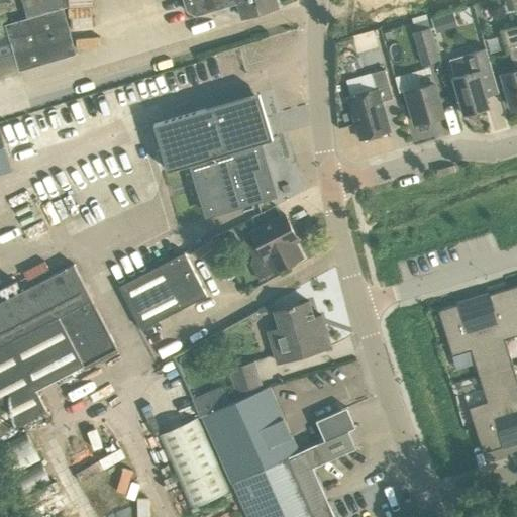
[(0,172),(12,169),(0,125),(0,79),(20,74),(20,72),(77,55),(65,8),(62,0),(22,0),(28,18),(5,24),(6,25),(0,26),(0,434),(49,408),(38,388),(118,345),(75,260),(0,300),(0,172)]
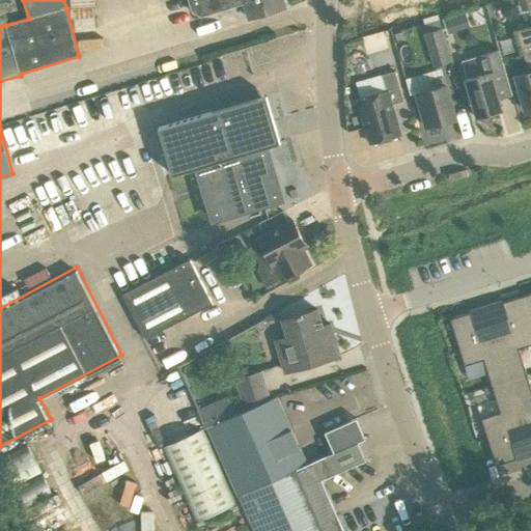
[(282,0),(188,0),(192,11),(201,17),(246,3),(250,18),(285,7),(282,0)]
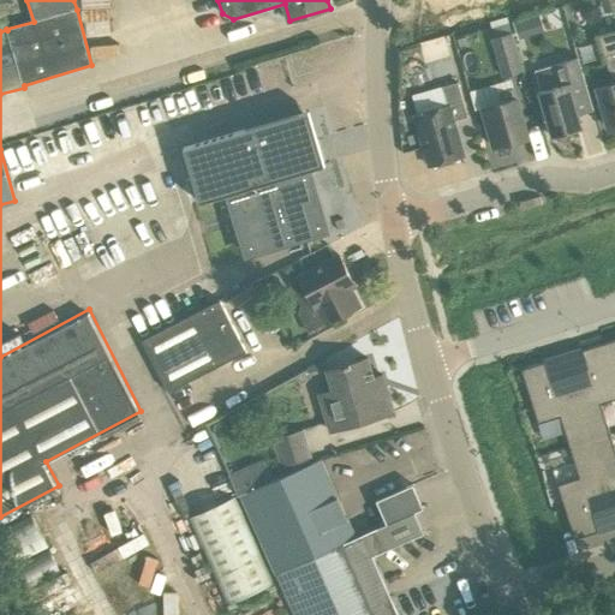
[(467,0),(473,25),(518,13),(513,0),(467,0)]
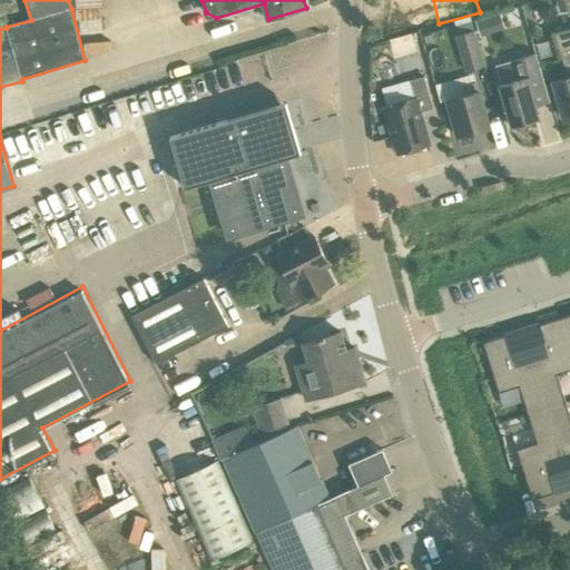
[(569,0),(557,0),(561,12),(569,9),(569,0)]
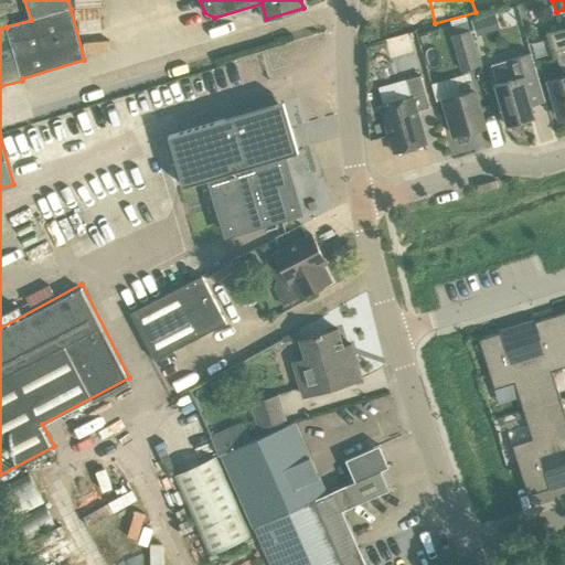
[(450,20),(456,35),(470,31),(466,16),(450,20)]
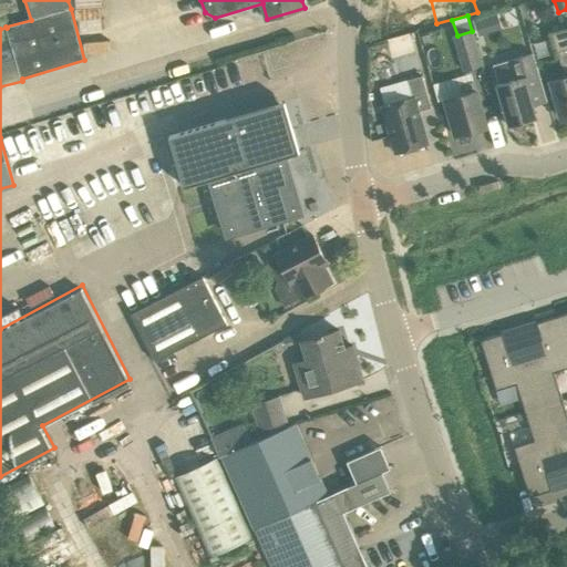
[(485,16),(473,20),(478,37),(491,32),(485,16)]
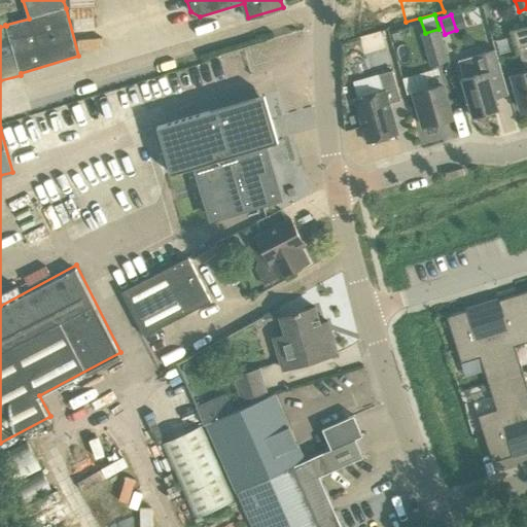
[(521,41),(526,39),(526,26),(518,29),(521,41)]
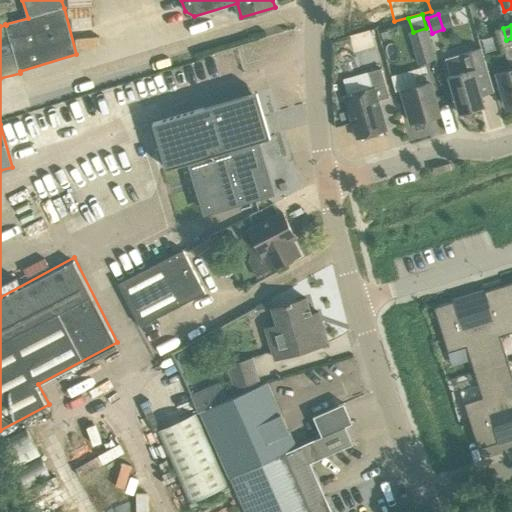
[(413,32),(410,32),(419,63),(436,58),(427,27),(426,28),(413,32)]
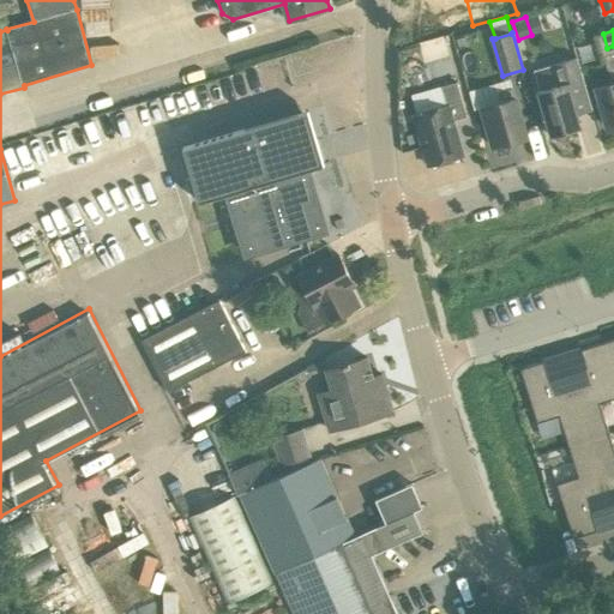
[(425,59),(451,53),(446,35),(421,41),(425,59)]
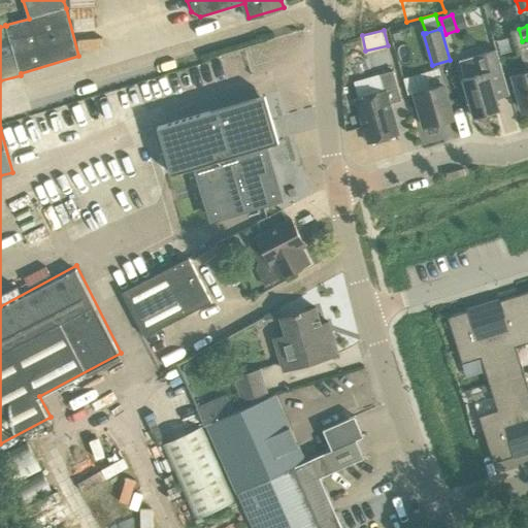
[(527,44),(520,47),(526,71),(513,75),(522,109),(527,106),(527,44)]
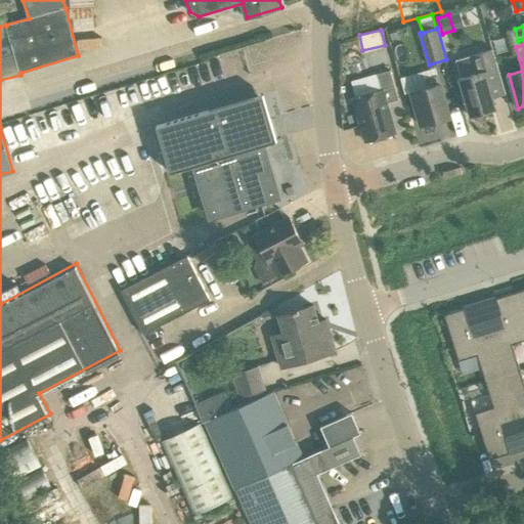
[(493,48),(472,55),(477,73),(460,78),(472,117),(496,108),(493,97),(507,93),(493,48)]
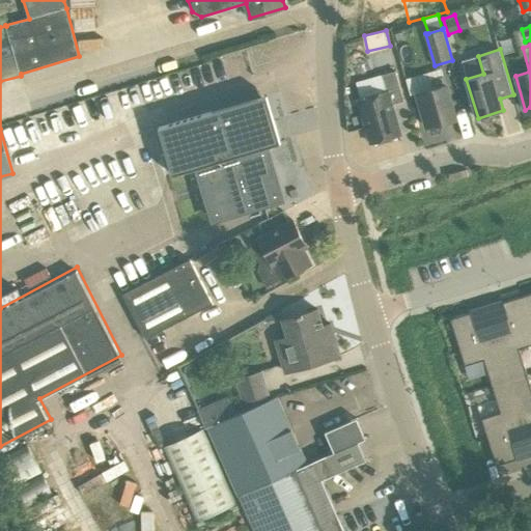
[(442,68),(406,79),(411,94),(418,92),(427,128),(456,119),(442,68)]
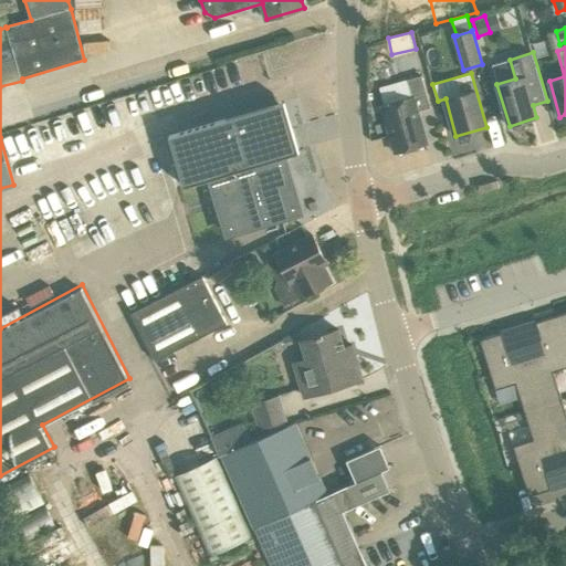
[(418,112),(431,107),(422,75),(380,87),(385,105),(383,105),(396,153),(427,144),(418,112)]
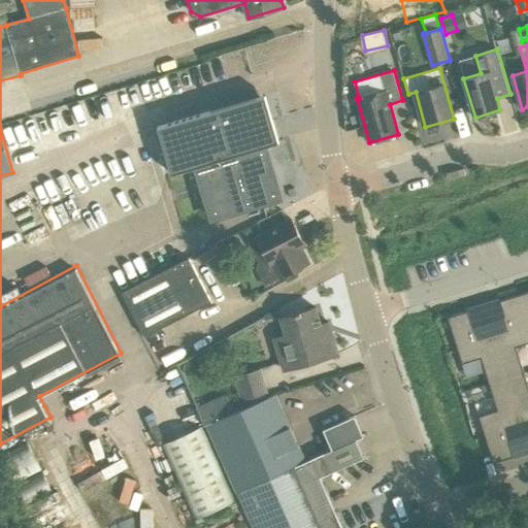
[(260,124),(268,122),(261,97),(210,111),(221,147),(196,155),(216,220),(283,200),(260,124)]
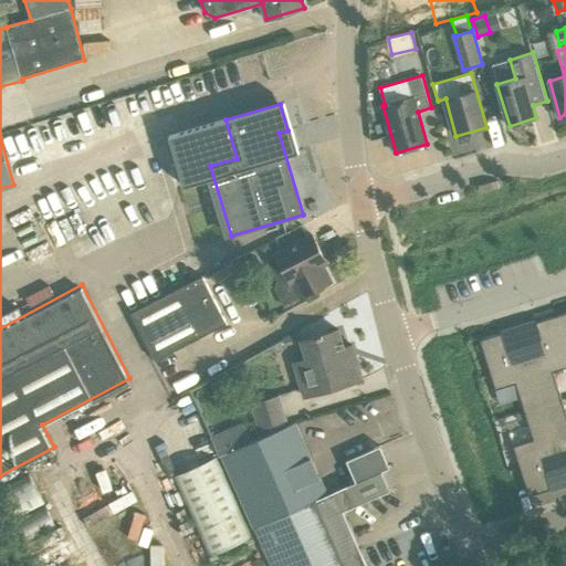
[(323,264),(325,264),(317,250),(321,249),(313,234),(275,253),(276,254),(266,259),(278,281),(275,289),(285,308),(301,300),(302,297),(332,282),(323,264)]
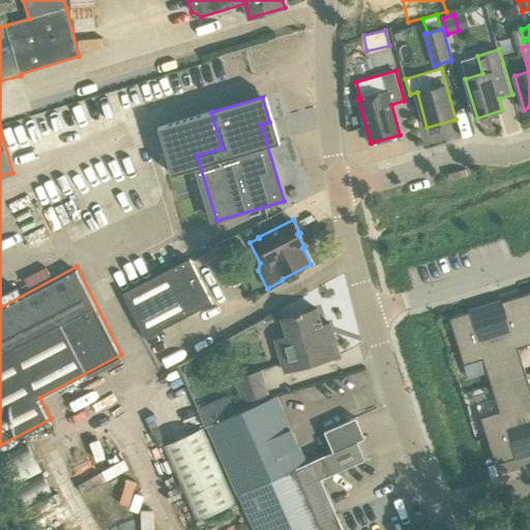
[(240,240),(228,247),(233,259),(246,252),(240,240)]
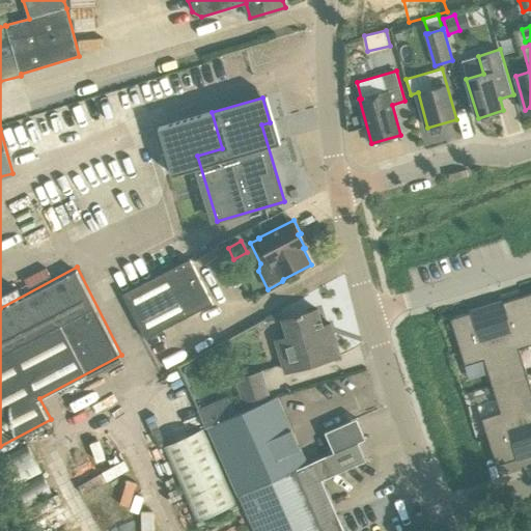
[(192,257),(124,290),(146,335),(214,302),(192,257)]
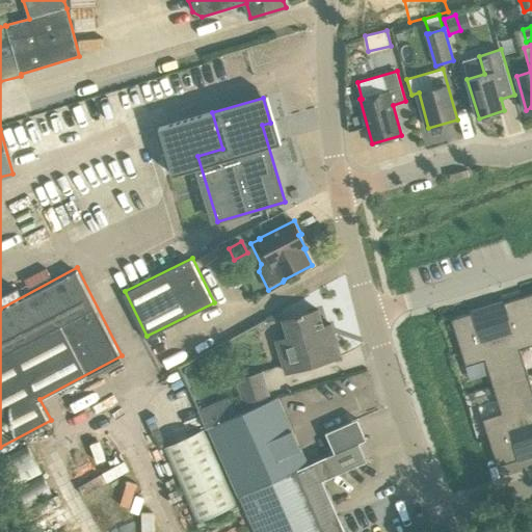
[(508,318),(493,323),(511,381),(528,376),(520,349),(531,345),(531,323),(524,297),(504,303),(508,318)]
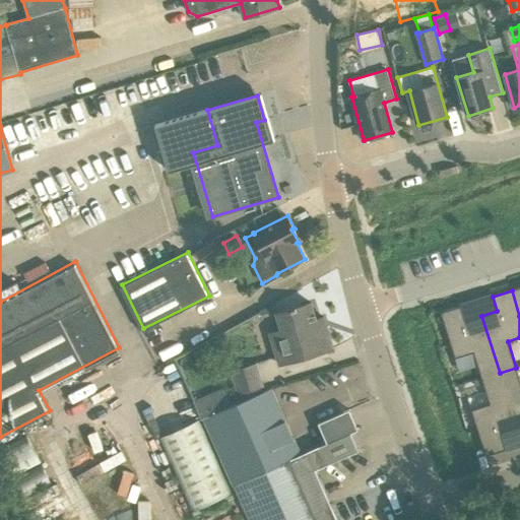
[(328,329),(320,332),(311,303),(277,313),(282,330),(271,333),(279,365),(333,348),(328,329)]
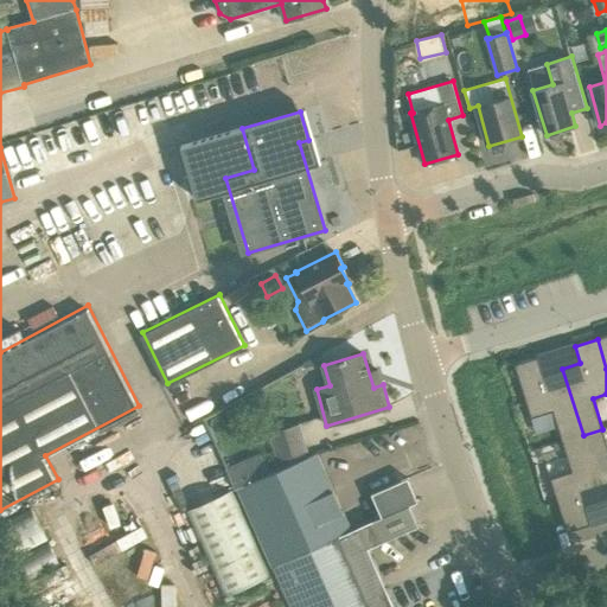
[(583,435),(562,369),(543,375),(538,357),(515,365),(532,419),(554,411),(563,441),(583,435)]
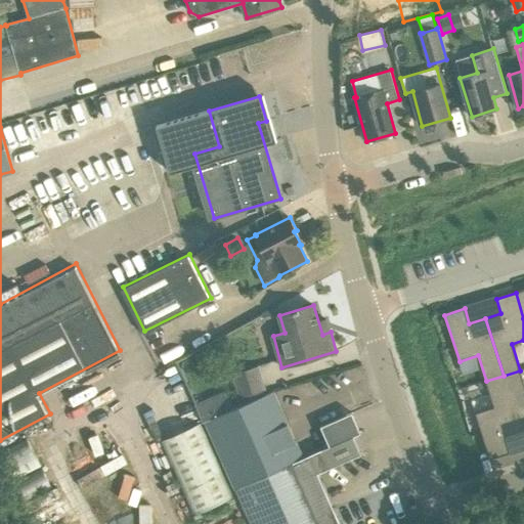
[(270,333),(281,330),(277,315),(267,317),(270,333)]
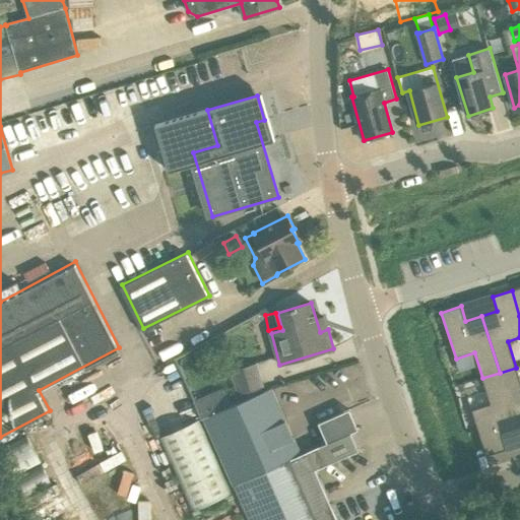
[(257,363),(231,371),(241,401),(265,391),(257,363)]
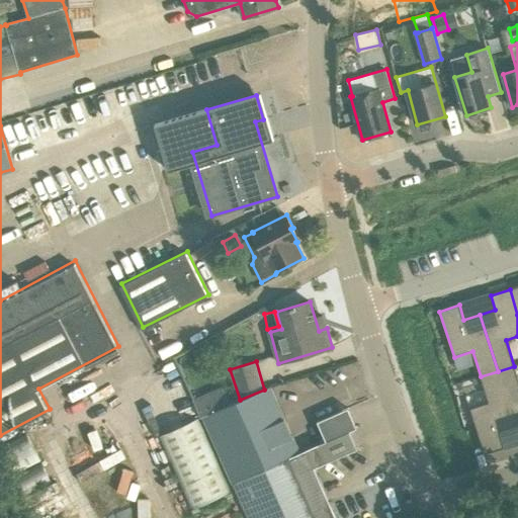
[(517,376),(514,366),(498,371),(515,428),(517,427),(517,376)]
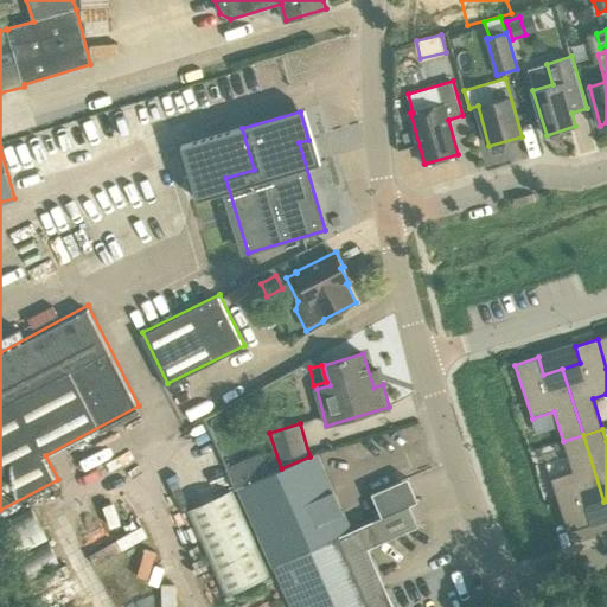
[(586,508),(604,502),(583,435),(563,441),(573,472),(551,478),(568,531),(590,524),(586,508)]
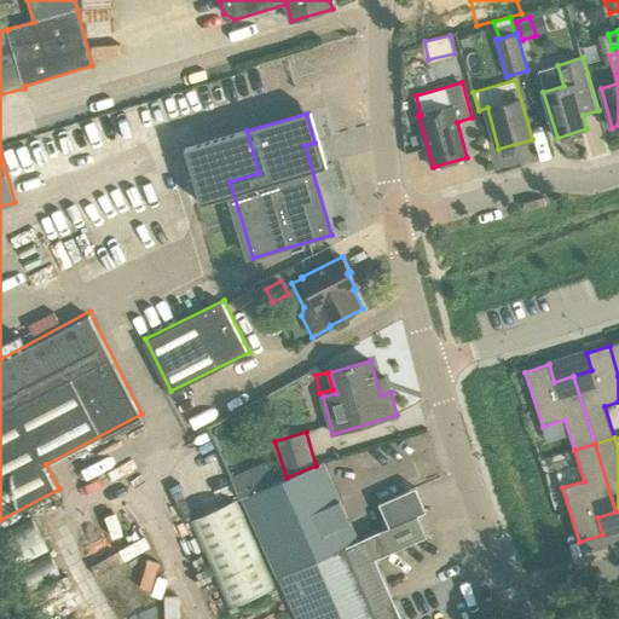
[(239,499),(242,498),(275,482),(266,462),(230,478),(239,499)]
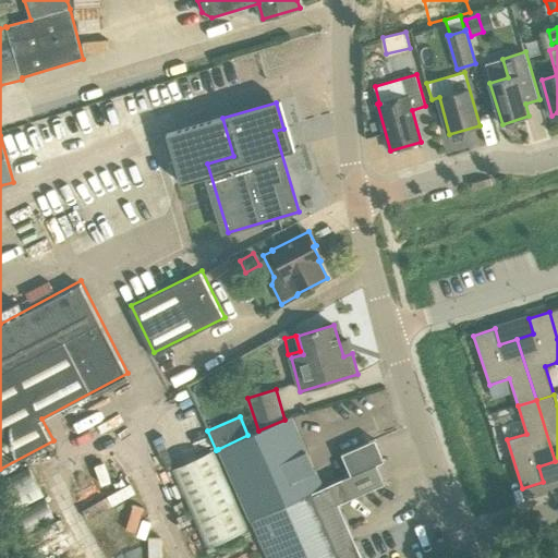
[(291,416),(284,420),(258,431),(247,435),(218,449),(250,520),(323,487),(291,416)]
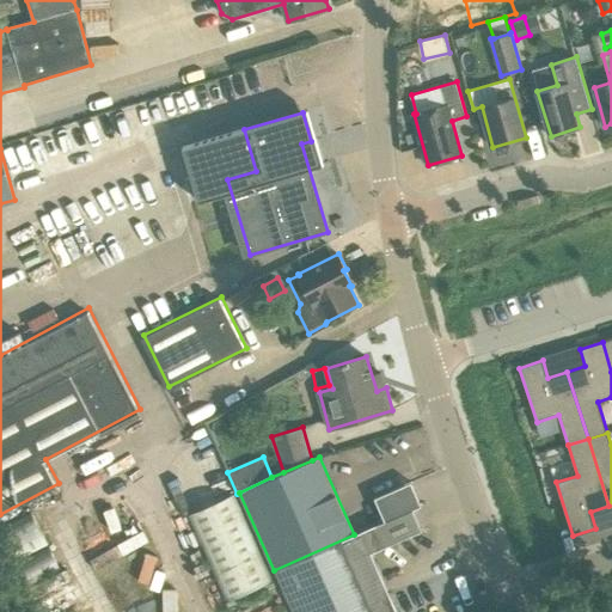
[(233,494),(187,515),(226,600),(273,580),(233,494)]
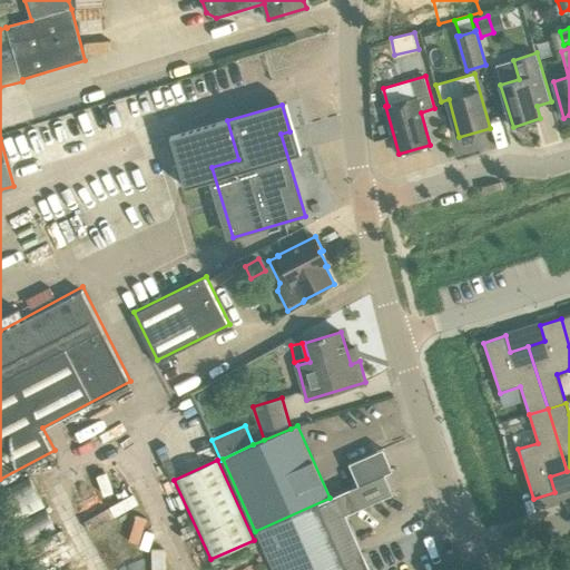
[(370,569),(346,514),(393,493),(385,473),(330,498),(255,531),(273,569),(370,569)]
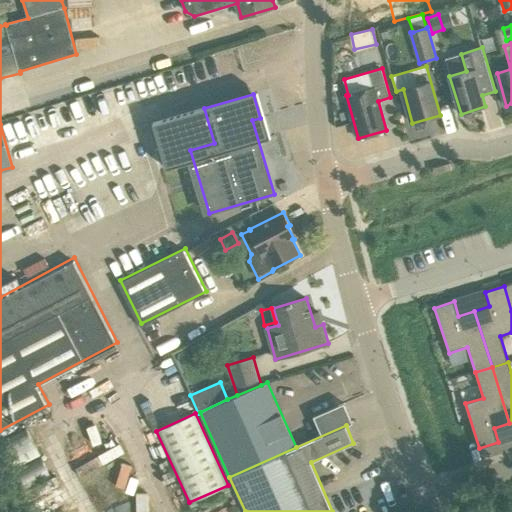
[(27,429),(0,442),(0,449),(11,470),(40,455),(27,429)]
